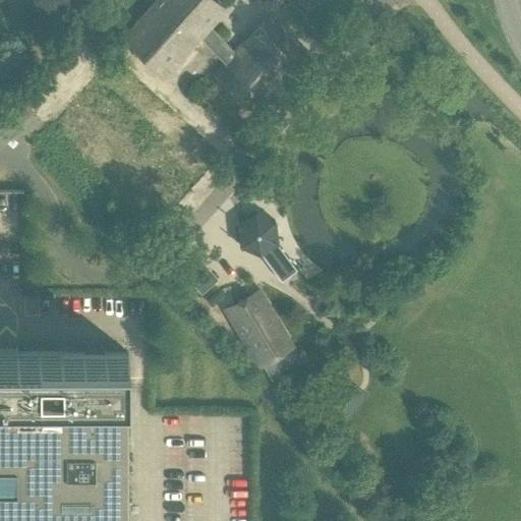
[(156,0),(122,39),(165,76),(200,37),(213,50),(222,40),(210,26),(225,9),(224,8),(214,0),(156,0)]
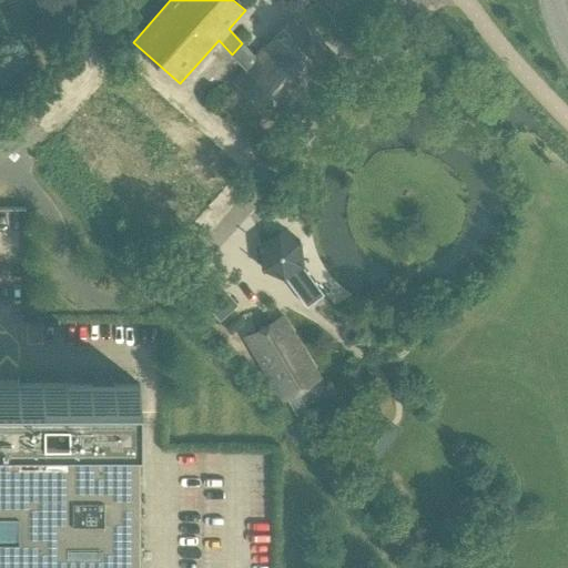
[(242,43),(232,54),(244,68),(232,82),(281,124),(338,59),(291,17),(255,57),(242,43)]
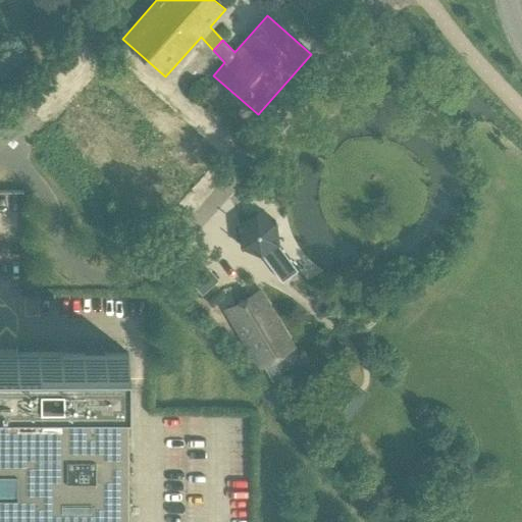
[(275,244),(274,243),(273,237),(269,230),(266,227),(263,226),(257,225),(250,227),(245,231),(242,237),(241,243),(242,249),(245,254),(248,257),(252,259),(257,260),(264,259),(267,257),(270,254),(273,249),(275,244)]
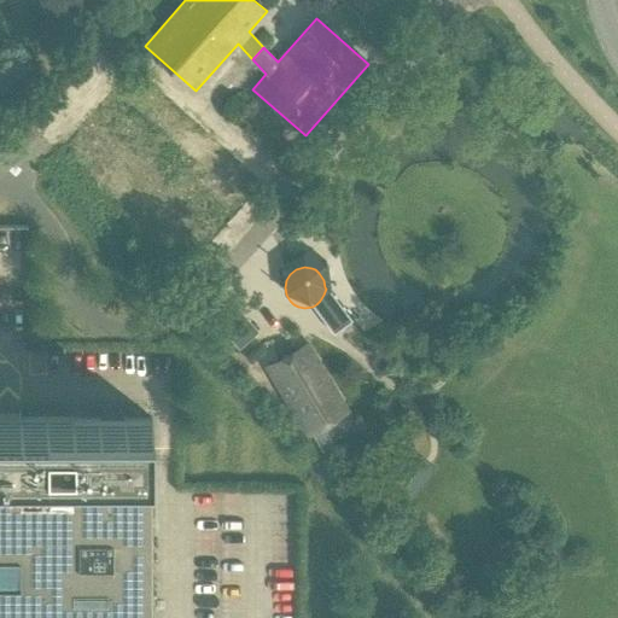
[(320,305),(338,332),(359,318),(340,291),(320,305)]
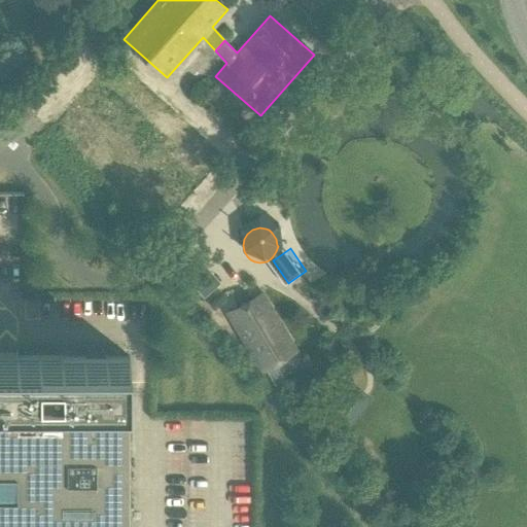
[(179,269),(204,296),(219,283),(195,255),(179,269)]
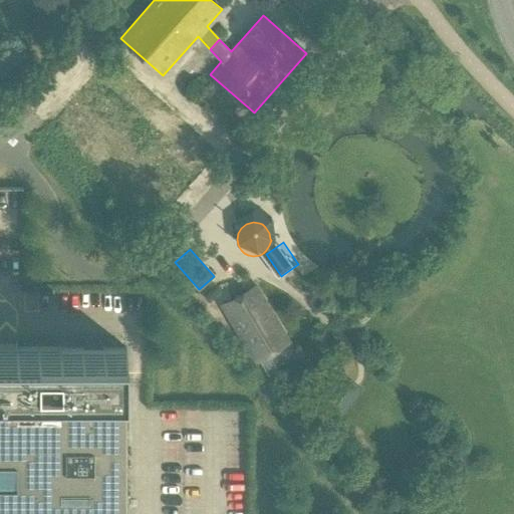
[(223,306),(256,361),(288,341),(255,286),(223,306)]
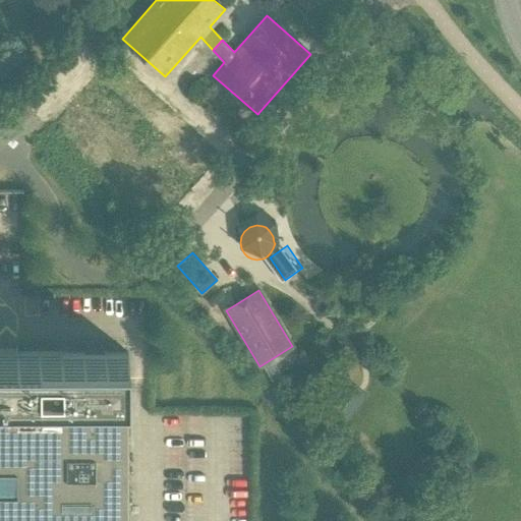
[(207,300),(212,306),(218,300),(213,295),(207,300)]
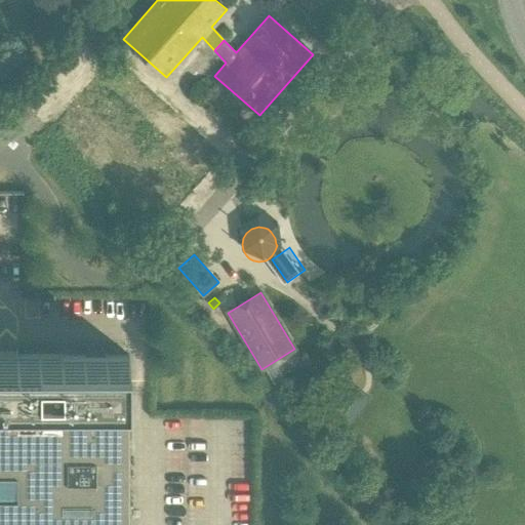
[(0,524),(128,524),(129,416),(129,355),(16,355),(16,349),(15,349),(15,355),(5,355),(0,355),(0,524)]
